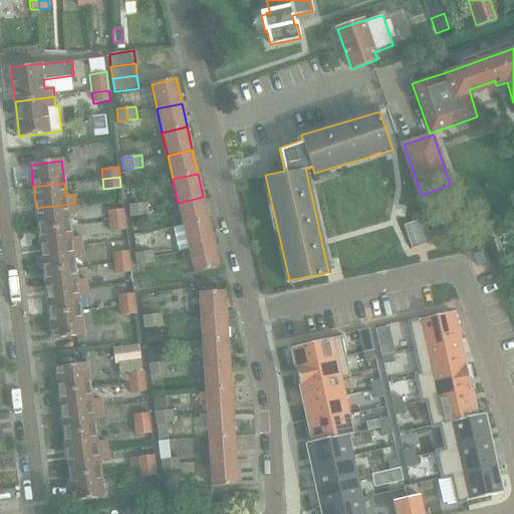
[(208,221),(203,197),(178,203),(183,226),(208,221)]
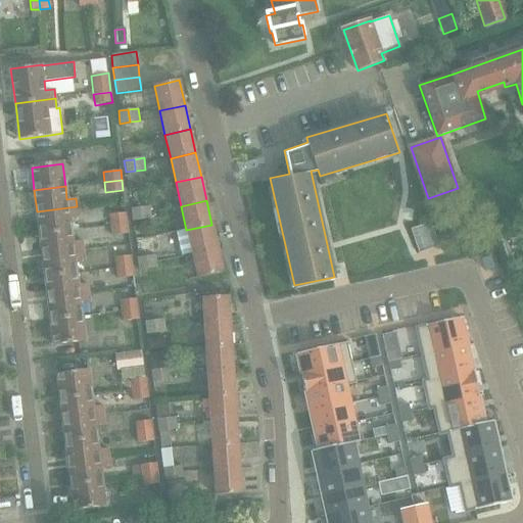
[(482,205),(469,210),(473,224),(487,220),(482,205)]
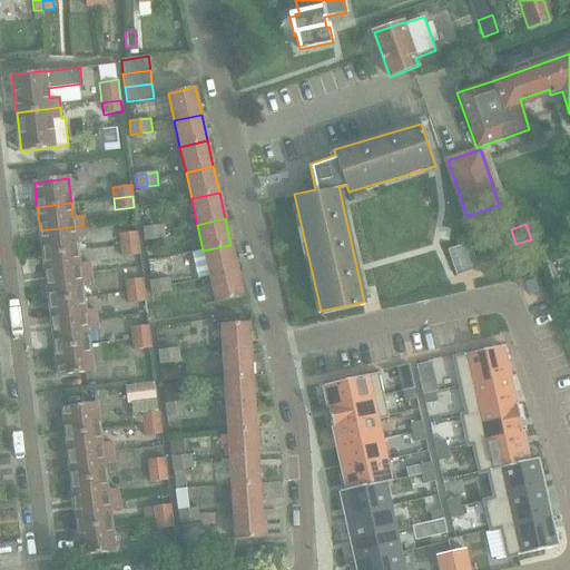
[(40,231),(43,255),(77,251),(76,237),(86,236),(84,225),(40,231)]
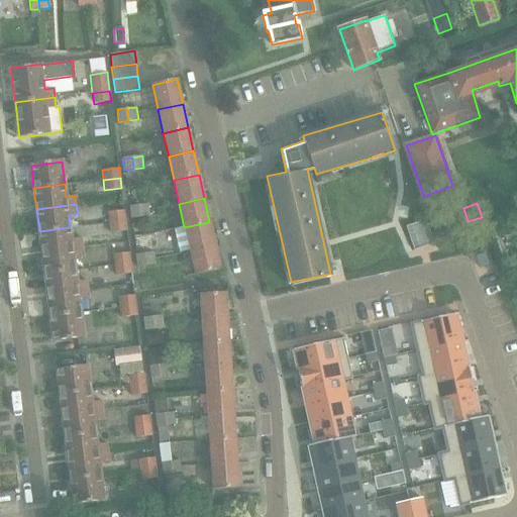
[(148,204),(138,205),(140,218),(149,217),(148,204)]
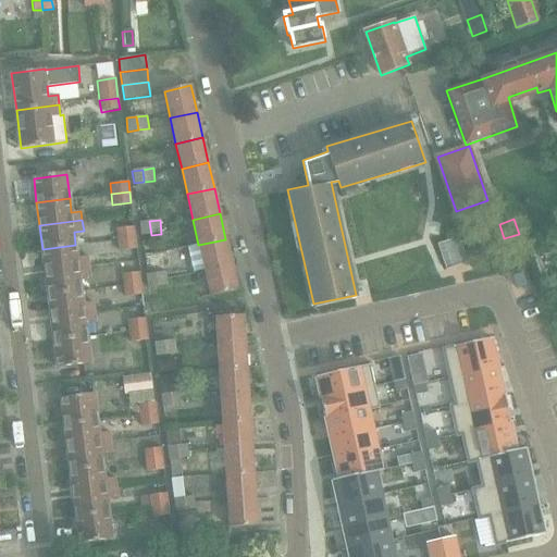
[(138,222),(140,236),(151,235),(149,221),(138,222)]
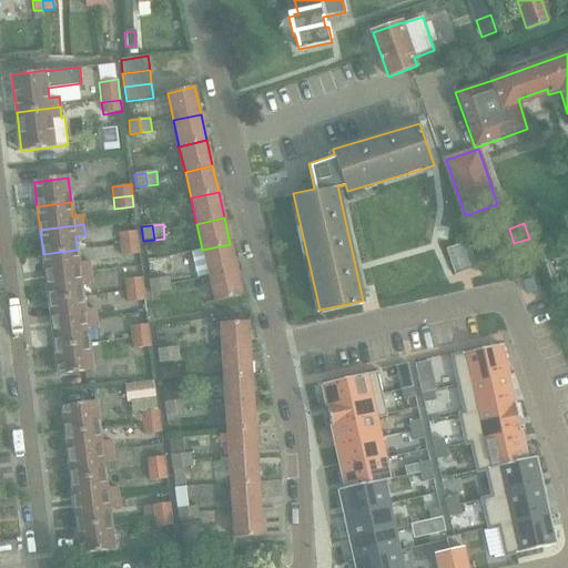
[(118,233),(119,244),(138,242),(137,232),(118,233)]
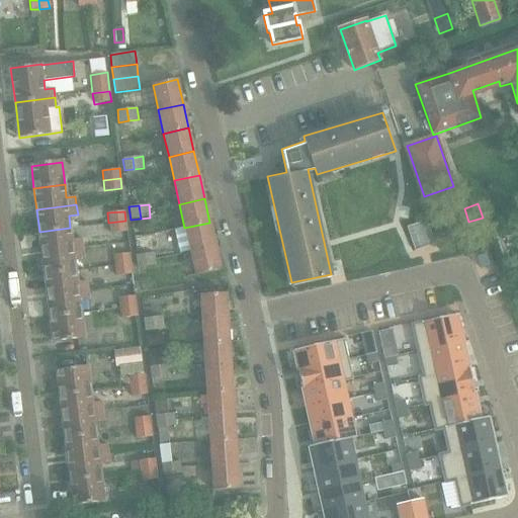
[(407,227),(415,251),(434,245),(426,220),(407,227)]
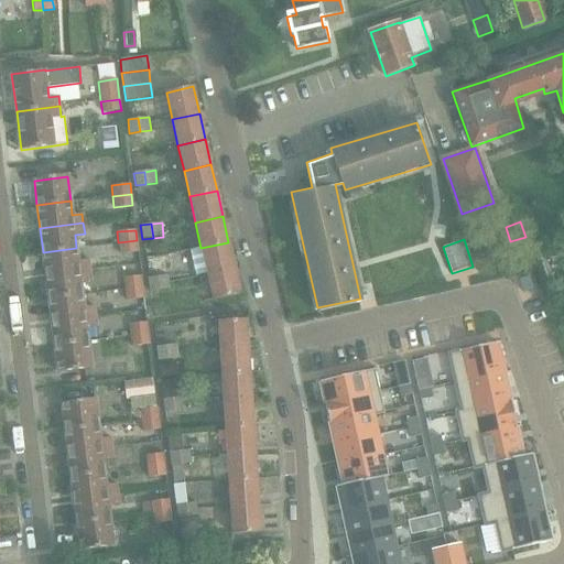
[(118,242),(119,253),(138,251),(137,240),(118,242)]
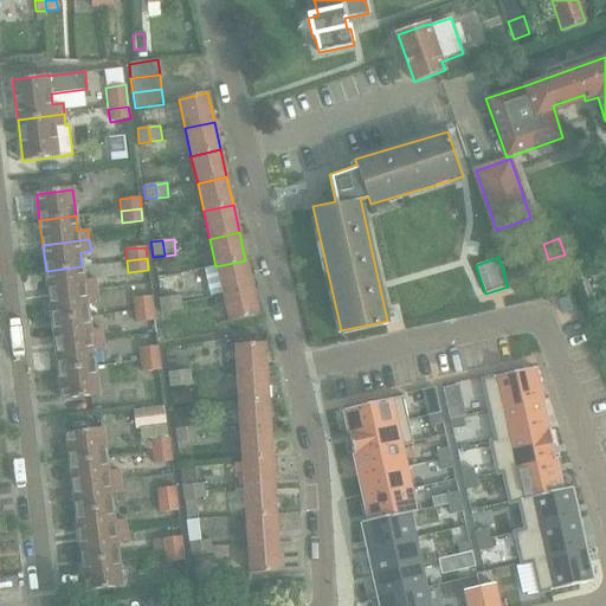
[(251,287),(245,260),(216,266),(223,294),(251,287)]
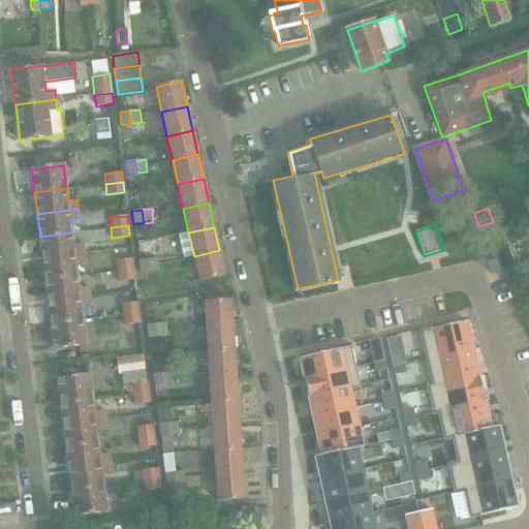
[(40,237),(42,258),(84,254),(82,244),(73,245),(71,232),(40,237)]
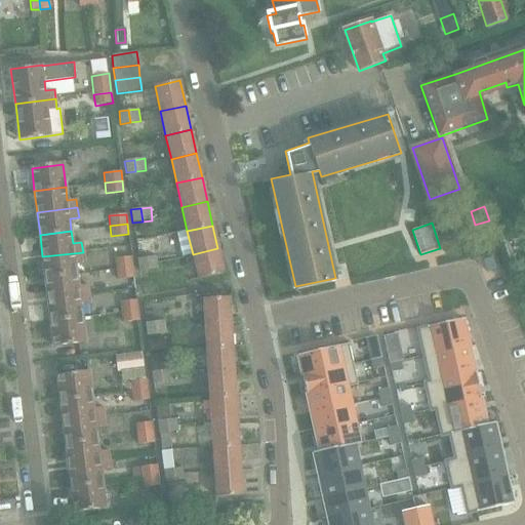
[(522,232),(512,236),(514,244),(524,241),(522,232)]
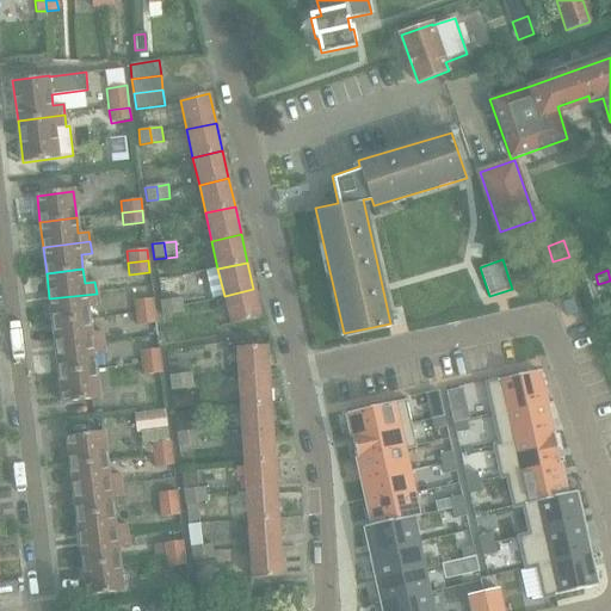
[(260,318),(253,289),(224,296),(230,325),(260,318)]
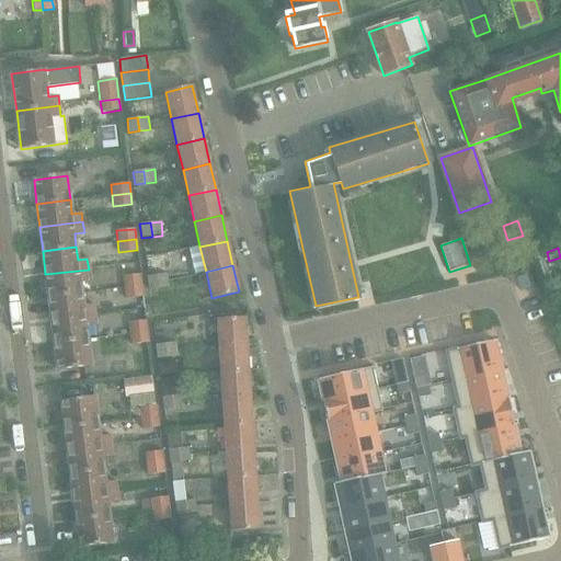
[(45,274),(48,298),(82,294),(80,279),(90,278),(89,270),(45,274)]
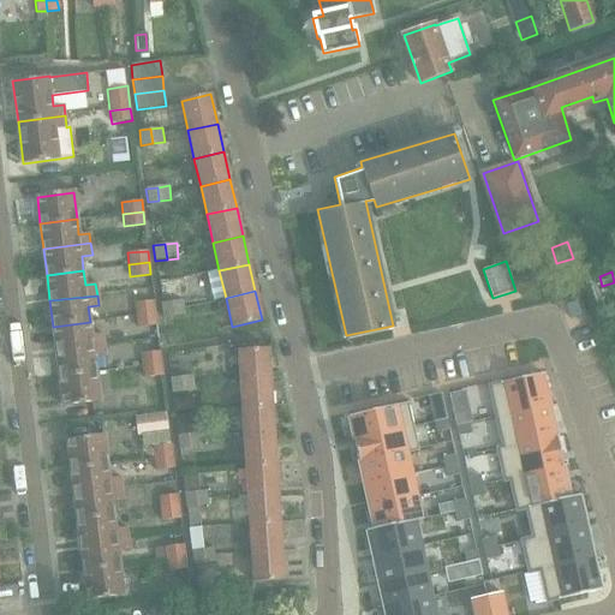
[(133,303),(135,317),(155,315),(154,300),(133,303)]
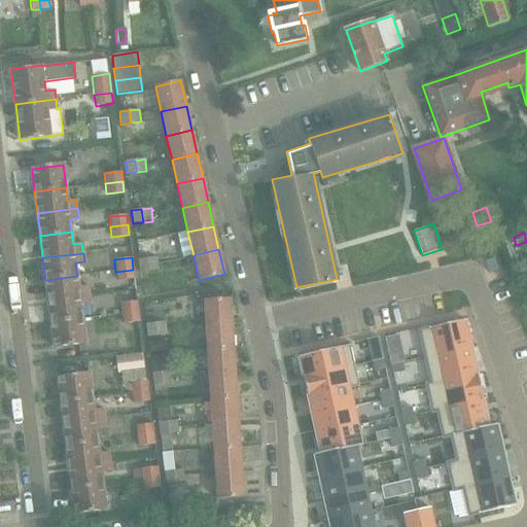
[(156,257),(147,258),(148,271),(157,270),(156,257)]
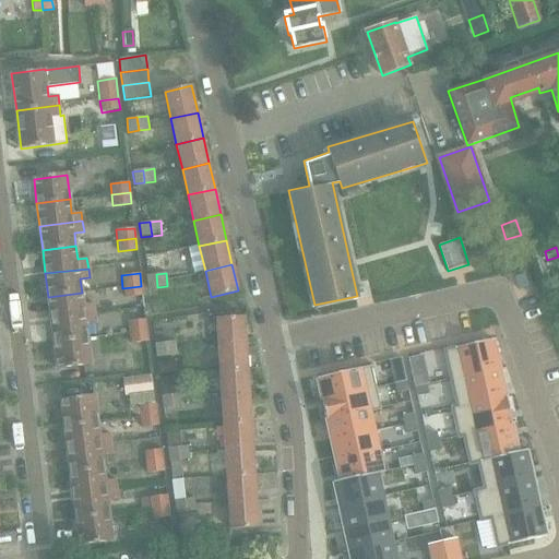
[(156,274),(145,275),(147,288),(157,287),(156,274)]
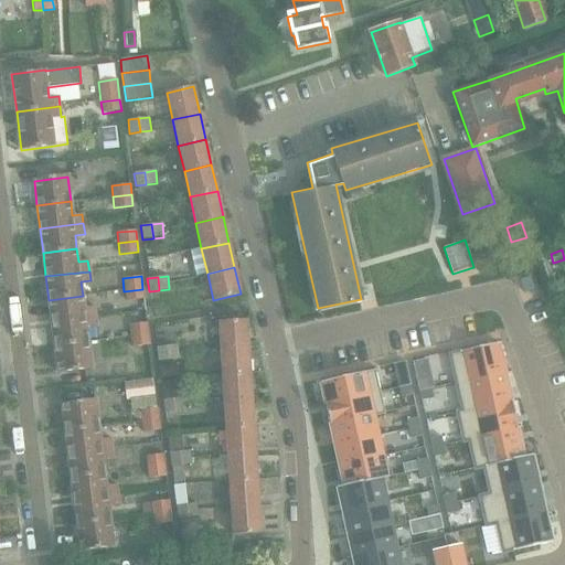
[(124,291),(125,301),(144,299),(142,289),(124,291)]
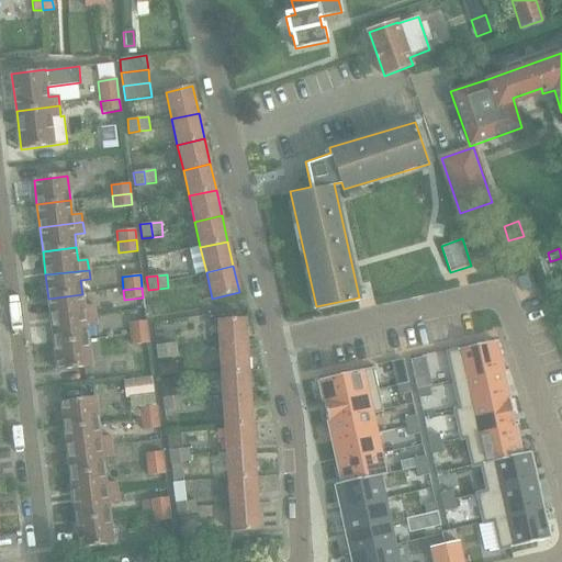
[(48,299),(52,323),(94,317),(93,305),(83,306),(82,294),(48,299)]
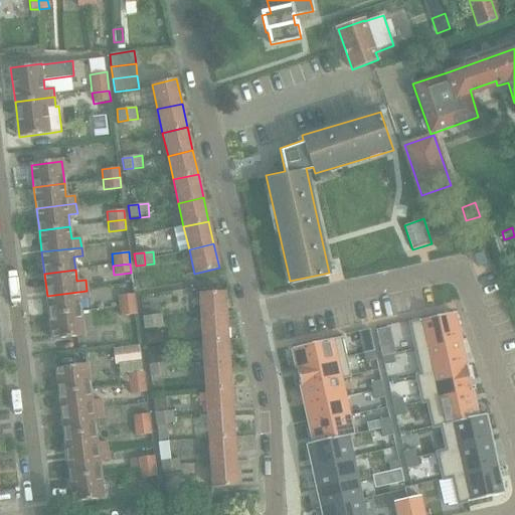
[(88,298),(87,291),(47,296),(49,317),(80,314),(78,299),(88,298)]
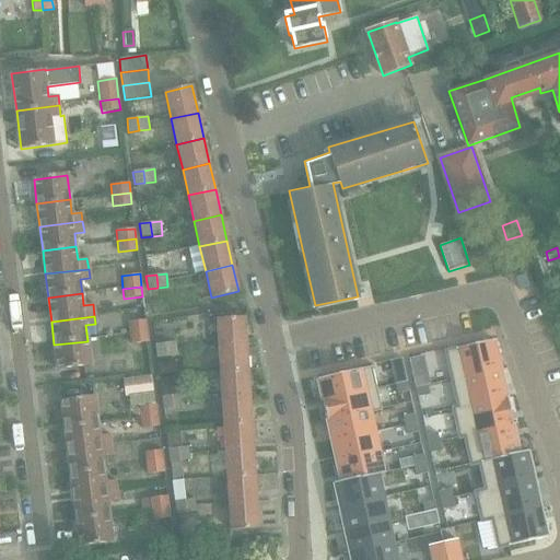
[(244,318),(218,319),(219,347),(246,346),(244,318)]
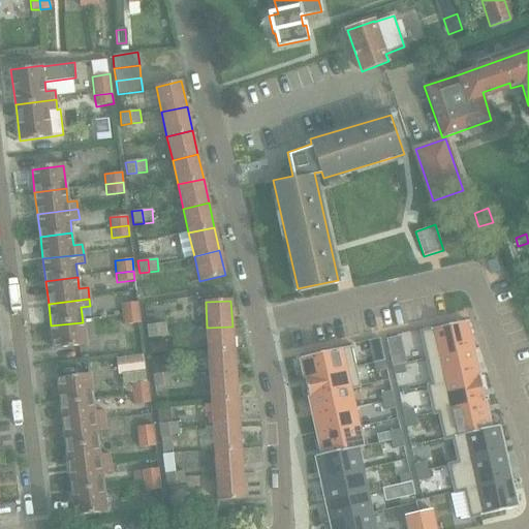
[(121,304),(122,314),(138,312),(137,302),(121,304)]
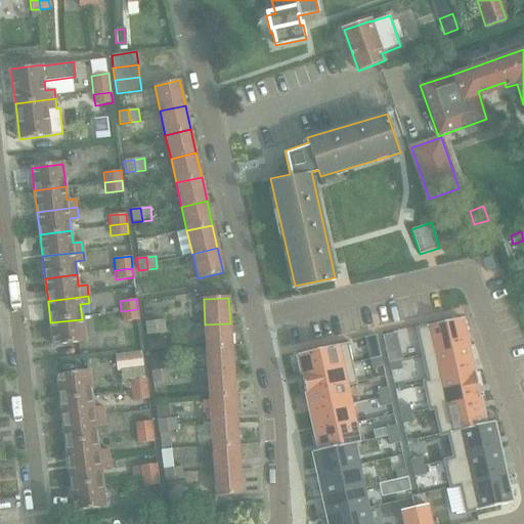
[(137,309),(121,311),(122,321),(139,319),(137,309)]
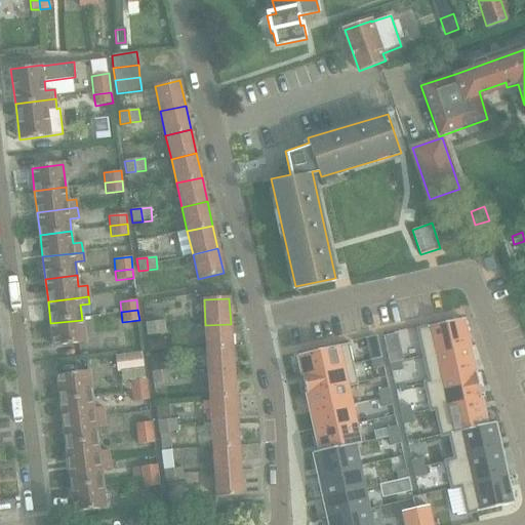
[(462,319),(416,329),(422,357),(469,347),(462,319)]
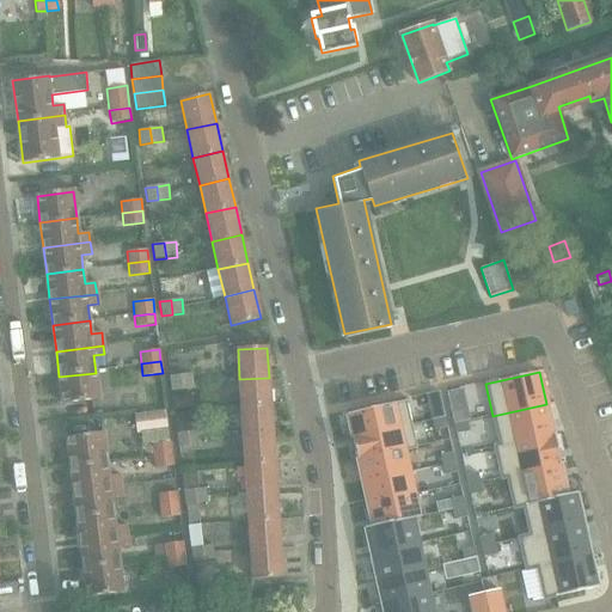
[(99,399),(96,373),(59,377),(62,404),(99,399)]
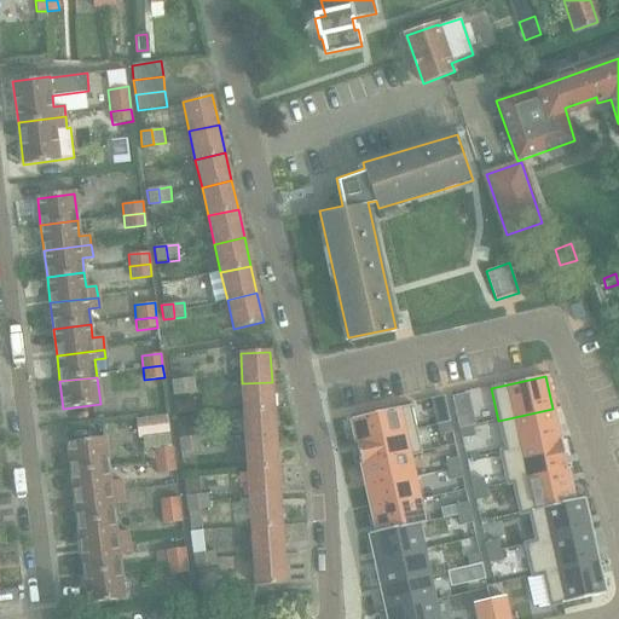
[(183,379),(184,394),(196,393),(194,377),(183,379)]
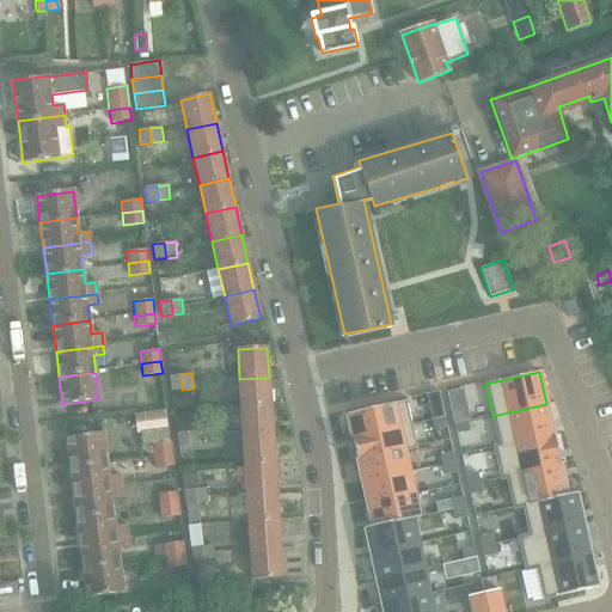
[(169,375),(170,391),(182,390),(181,374),(169,375)]
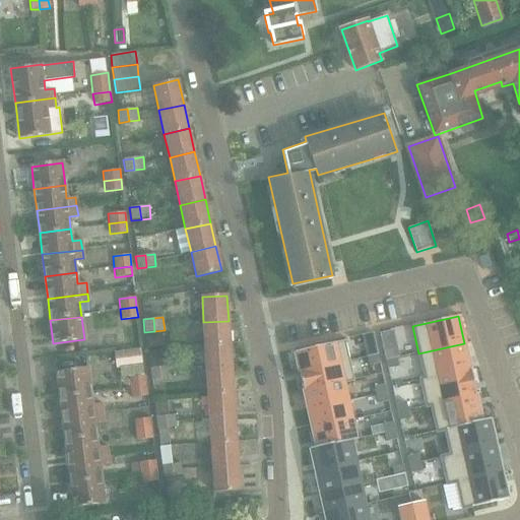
[(231,345),(229,321),(203,322),(205,346),(231,345)]
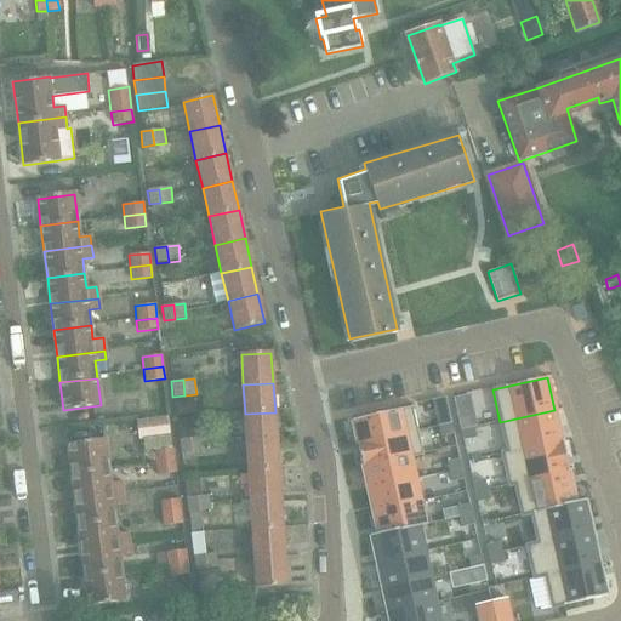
[(467,396),(454,399),(461,431),(474,427),(467,396)]
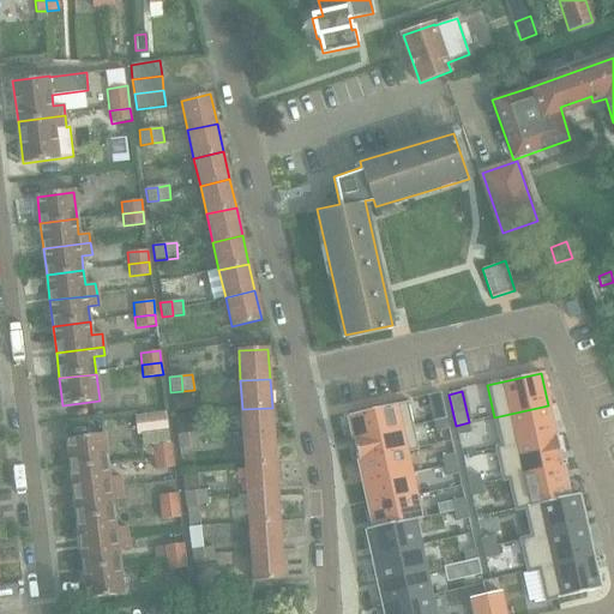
[(440,395),(429,397),(434,421),(446,419),(440,395)]
